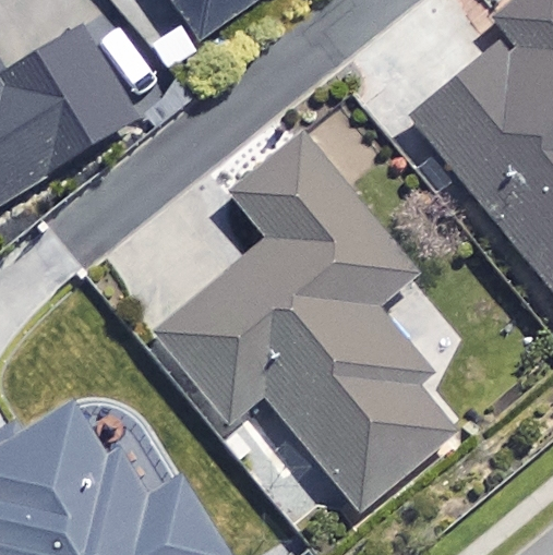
[(204,48),(197,39),(253,0),(169,0),(184,20),(152,44),(171,72),(204,48)]
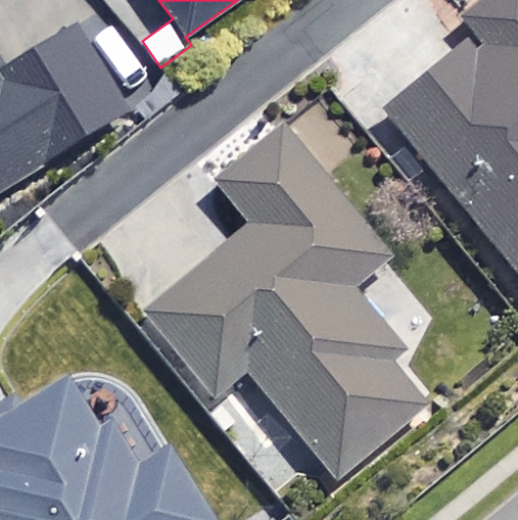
[(481,0),(456,21),(468,36),(381,107),(517,272),(517,0),(481,0)]
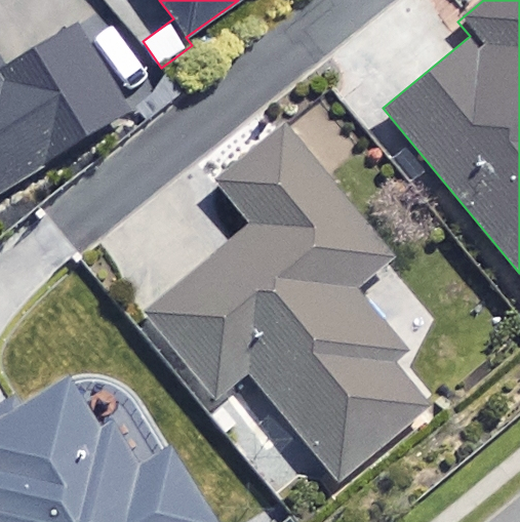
[(0,191),(137,107),(81,15),(0,66),(0,191)]
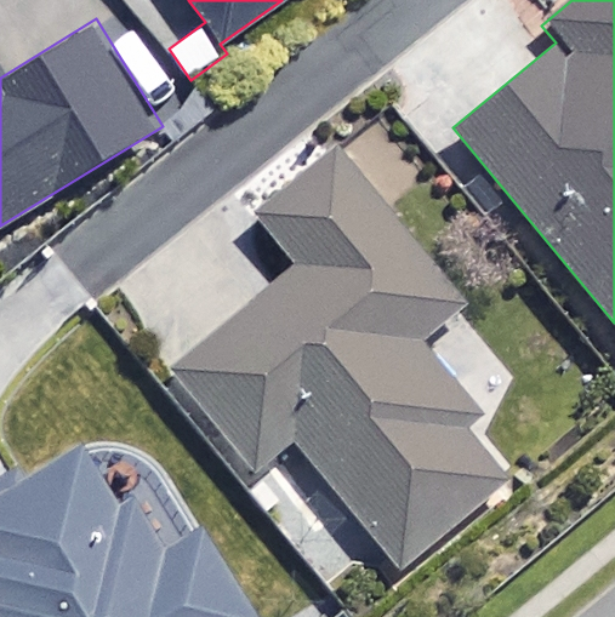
[(456,304),(331,146),(248,210),(294,268),(166,369),(249,473),(294,438),(398,571),(517,478),(410,341),(456,304)]
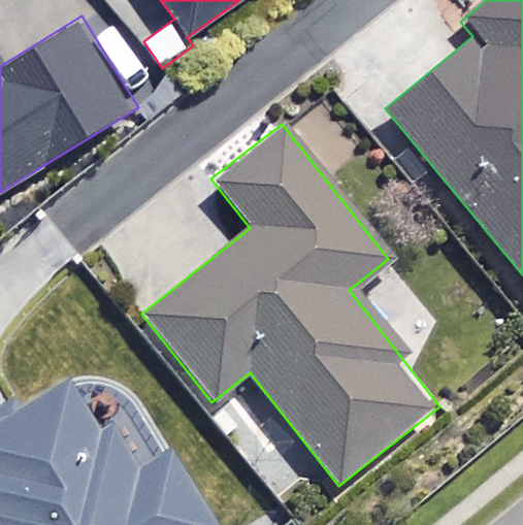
[(57,375),(0,411),(0,524),(204,524),(133,409),(94,434),(57,375)]
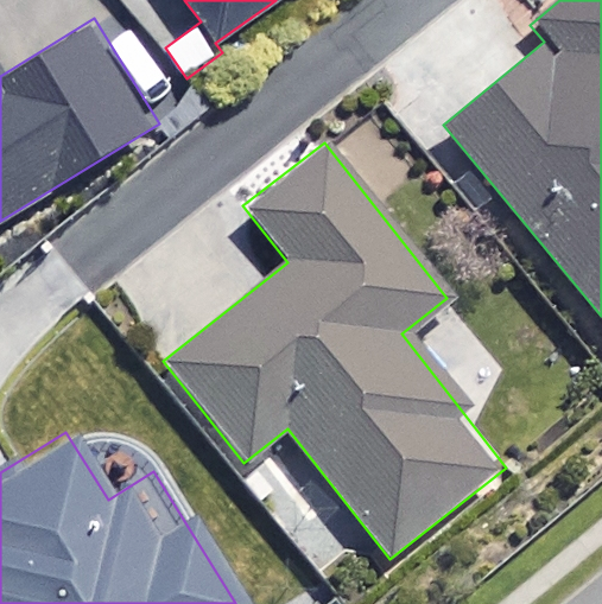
All buildings are outlined.
